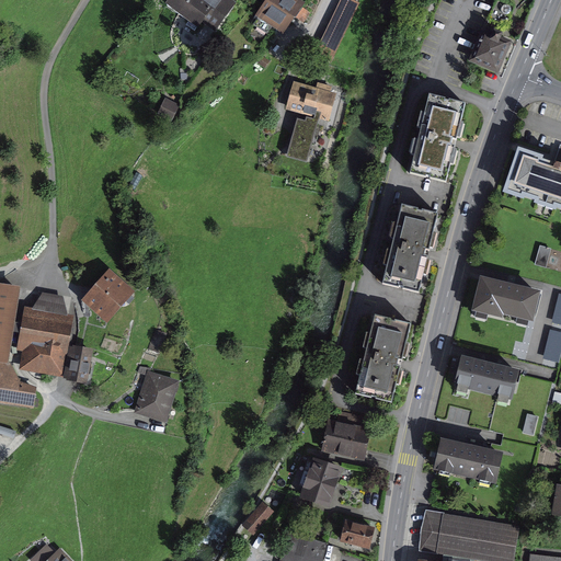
[(168,0),(167,2),(187,16),(183,23),(194,31),(197,25),(213,35),(236,1),(233,0),(168,0)]
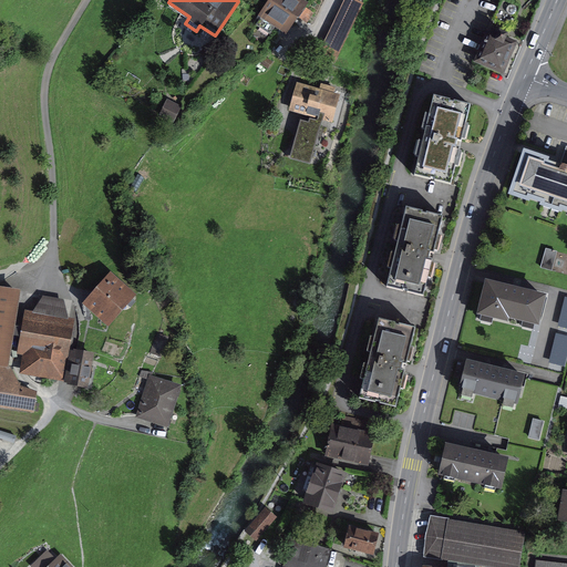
[(303,3),(298,0),(272,0),(264,14),(286,30),(303,3)]
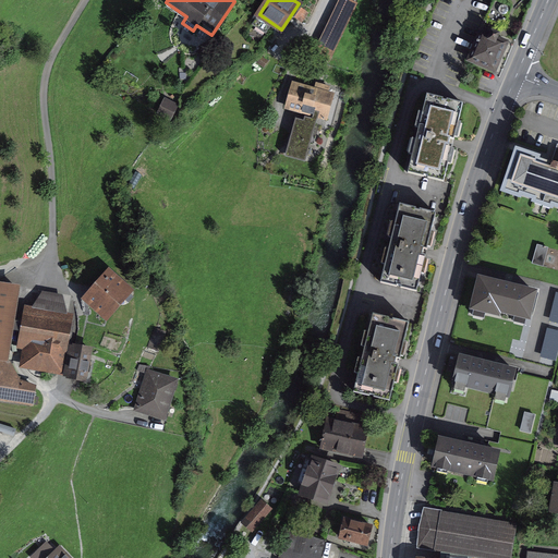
[(353,0),(339,0),(315,52),(331,60),(358,2),(353,0)]
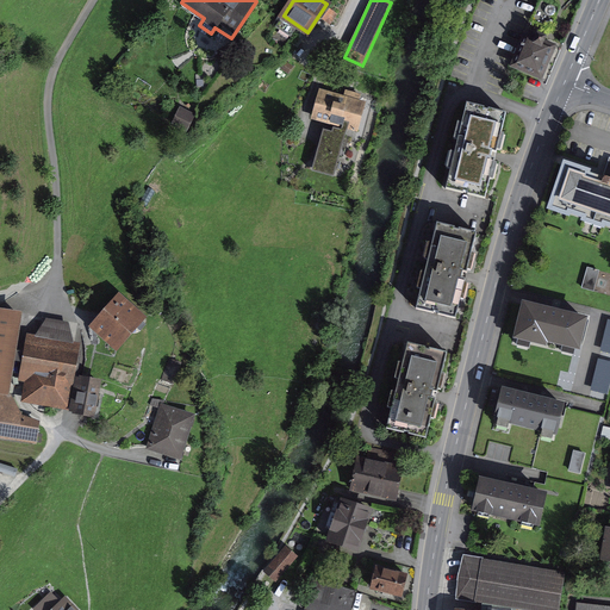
[(0,4),(0,12),(5,14),(11,10),(0,4)]
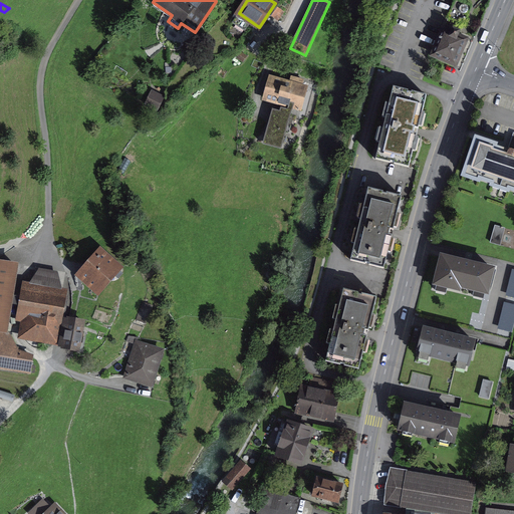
[(444,23),(433,52),(460,62),(471,34),(444,23)]
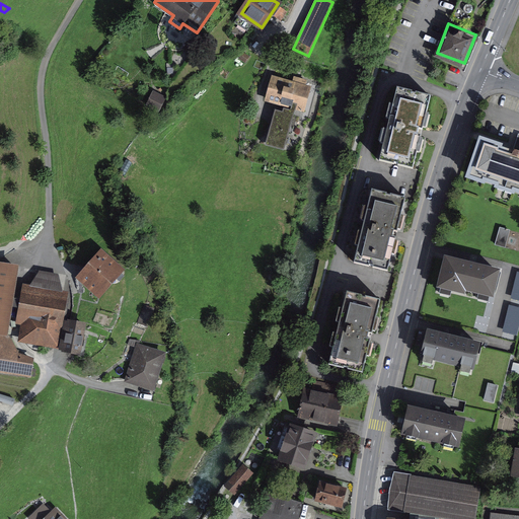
[(272,75),(264,100),(291,108),(296,109),(305,113),(312,86),(306,84),(307,80),(294,76),(293,81),(272,75)]
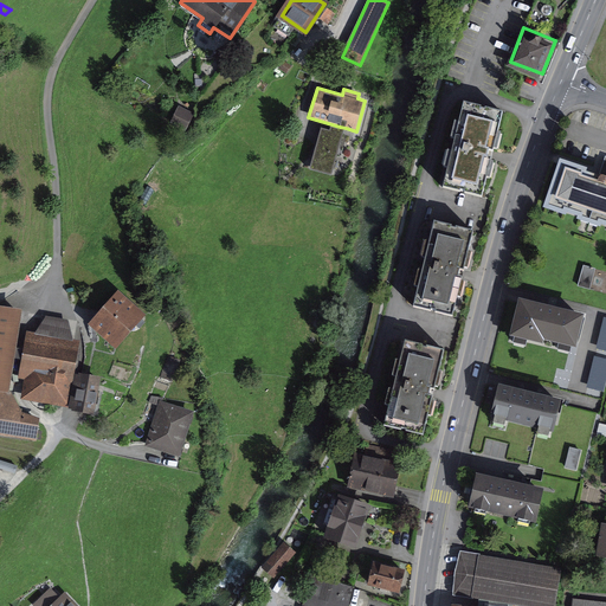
[(504,115),(463,104),(443,191),(484,200),(492,162),(489,162),(491,150),(496,152),(504,115)]
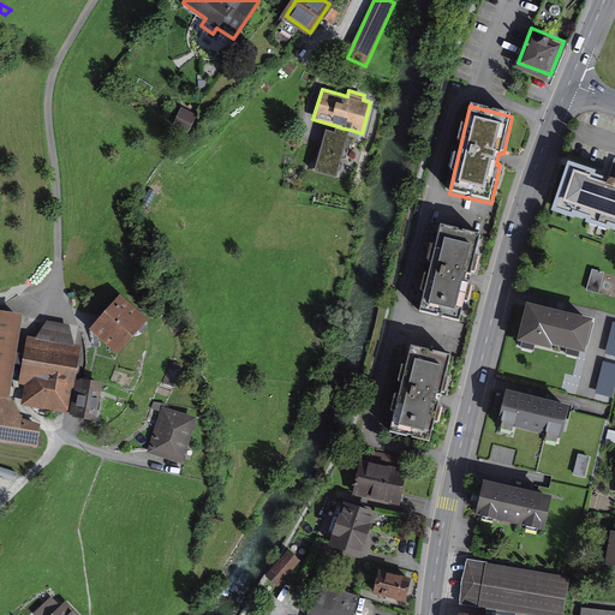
[(181,107),(173,126),(189,133),(197,114),(181,107)]
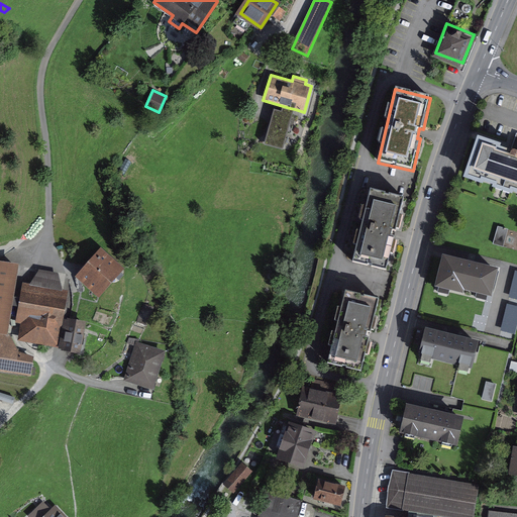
[(274,108),(264,143),(284,149),(295,109),(290,108),(289,109),(283,107),(282,110),(274,108)]
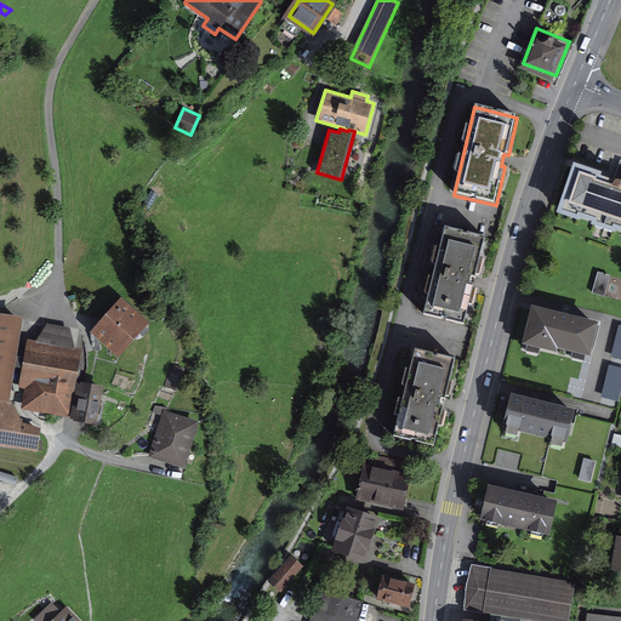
[(620,176),(577,161),(563,204),(620,223),(620,176)]
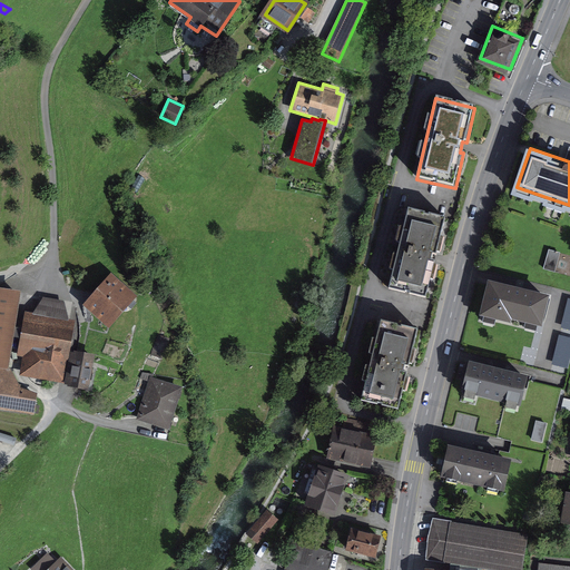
[(416,206),(396,286),(434,296),(444,258),(441,257),(443,247),(446,248),(455,216),(416,206)]
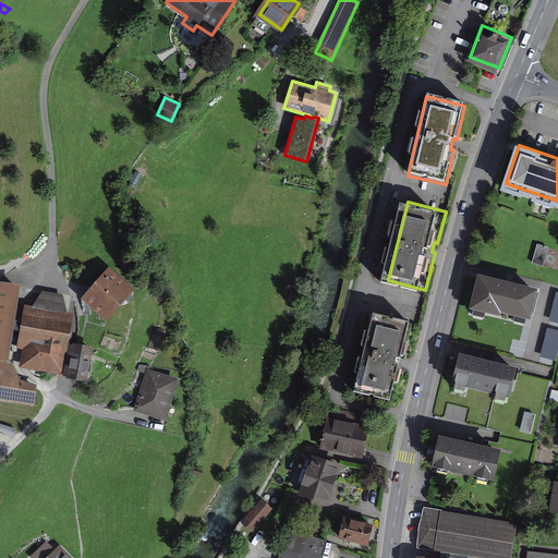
[(548,249),(537,245),(532,265),(543,267),(548,249)]
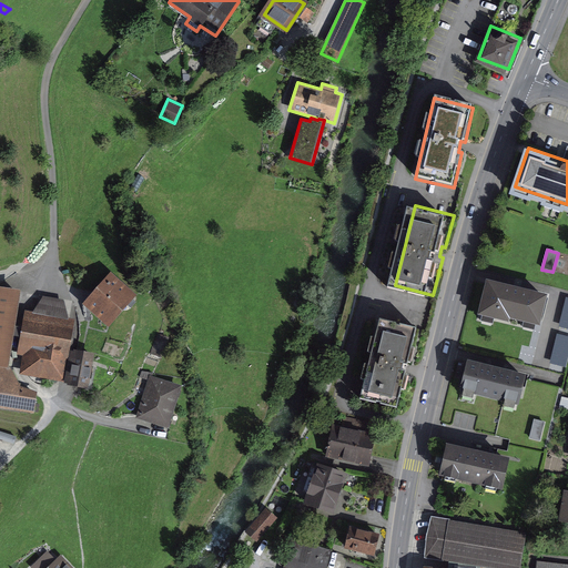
[(111,276),(88,303),(109,322),(132,295),(111,276)]
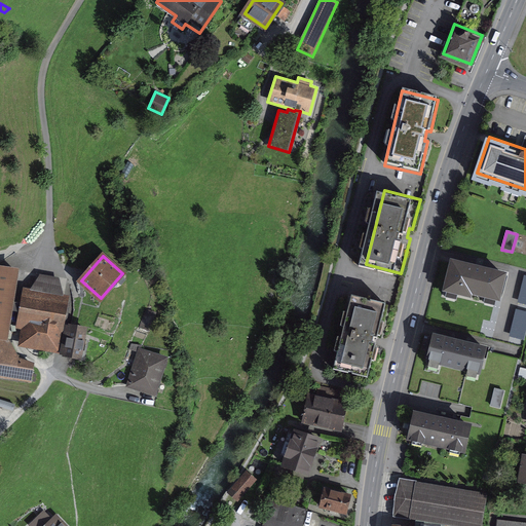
[(508,277),(451,263),(443,295),(472,302),(473,299),(500,306),(508,277)]
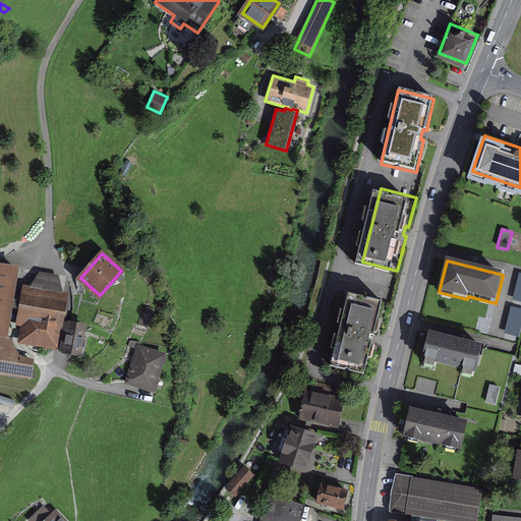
[(19,265),(0,262),(0,373),(31,379),(34,357),(17,355),(17,351),(8,336),(19,265)]
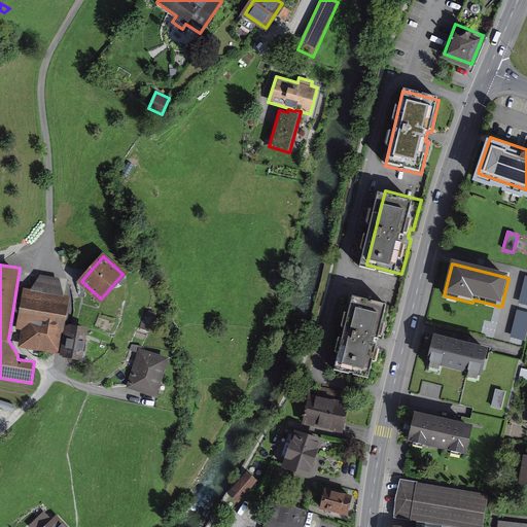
[(21,346),(59,353),(69,296),(27,289),(25,288),(19,324),(24,325),(21,346)]
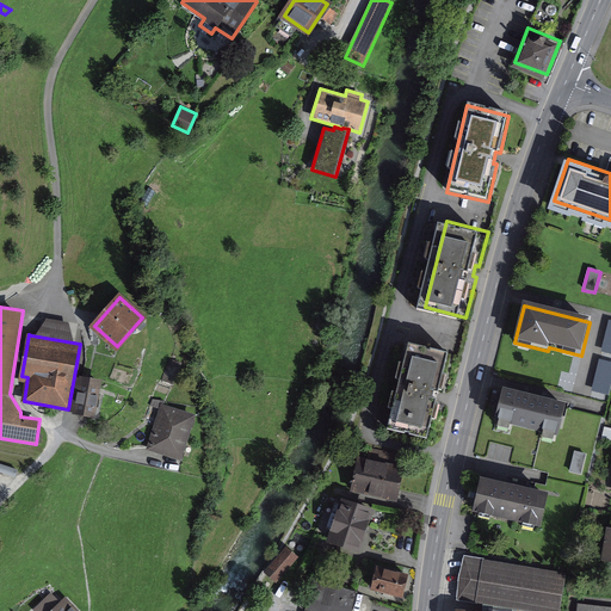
[(418,339),(396,425),(436,434),(446,396),(442,395),(444,387),(448,388),(458,349),(418,339)]
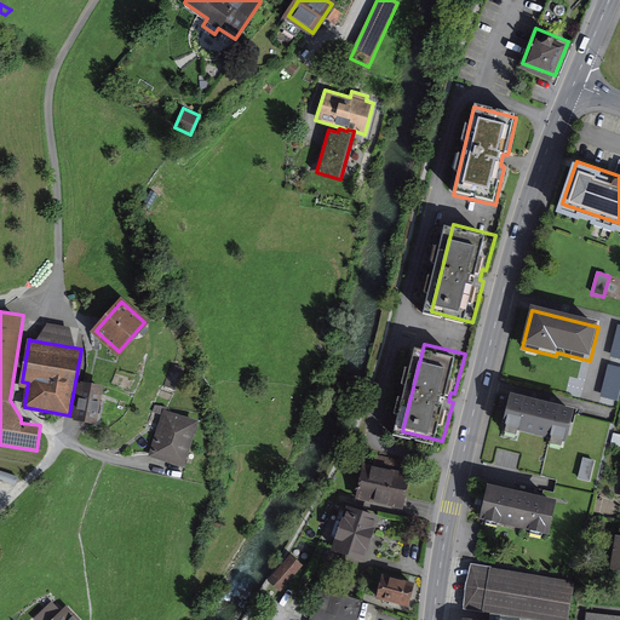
[(619,391),(619,368),(608,366),(600,397),(618,402),(619,391)]
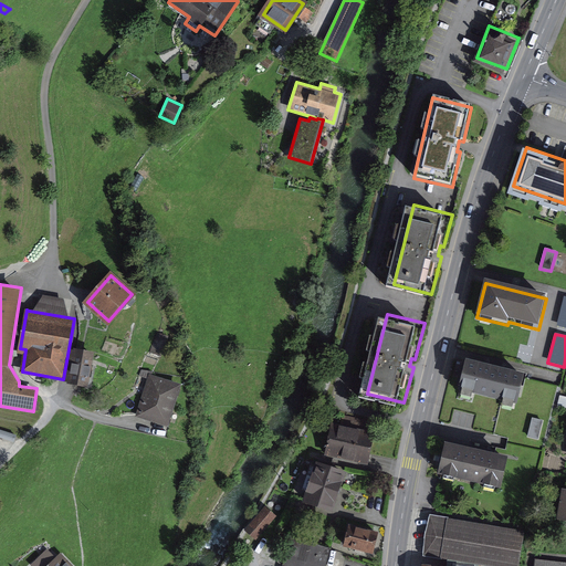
[(75,349),(69,381),(88,386),(94,353),(75,349)]
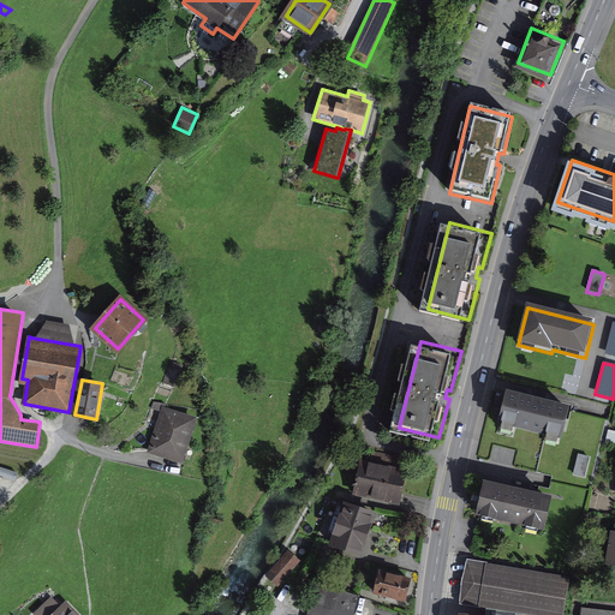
[(573,406),(507,389),(497,427),(563,443),(573,406)]
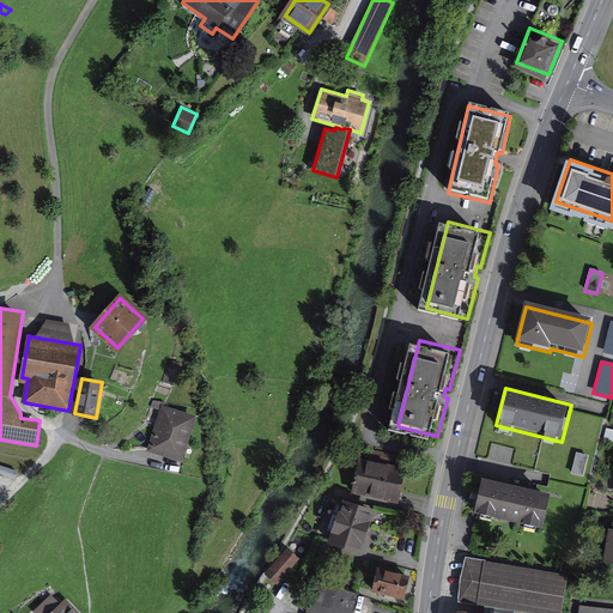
[(159,407),(147,449),(183,459),(195,417),(159,407)]
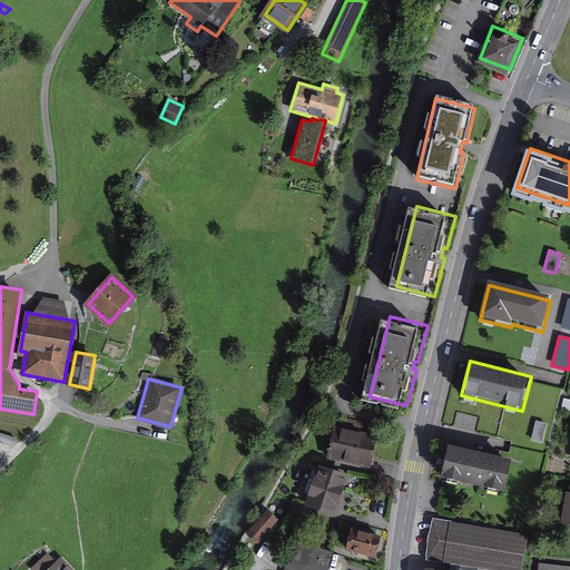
[(334,425),(327,457),(372,467),(380,426),(345,419),(343,428),(334,425)]
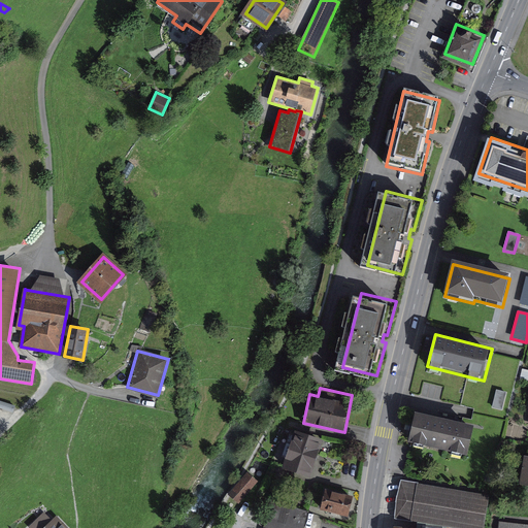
[(506,392),(496,390),(492,406),(502,409),(506,392)]
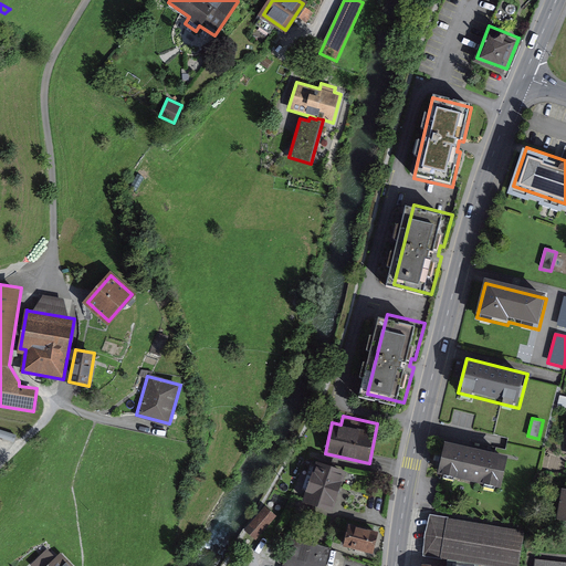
[(444,442),(438,472),(502,486),(509,458),(444,442)]
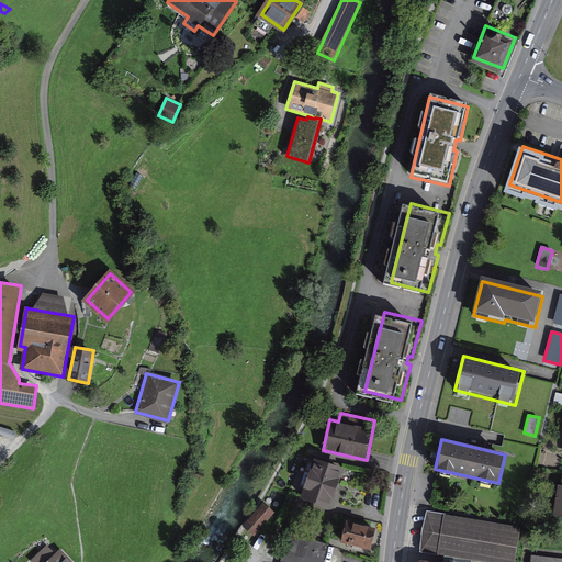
[(315,459),(302,499),(328,508),(341,468),(315,459)]
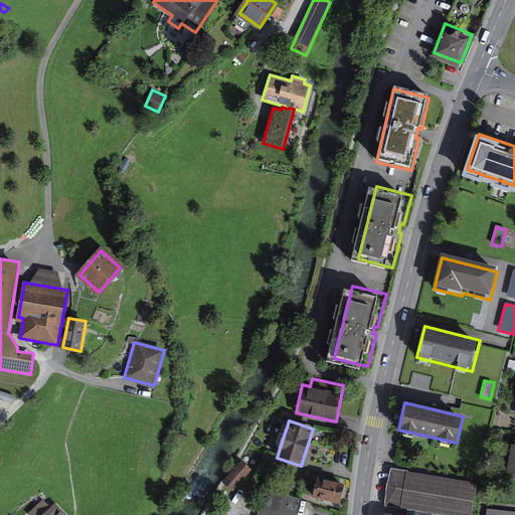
[(223,482),(232,490),(250,470),(241,462),(223,482)]
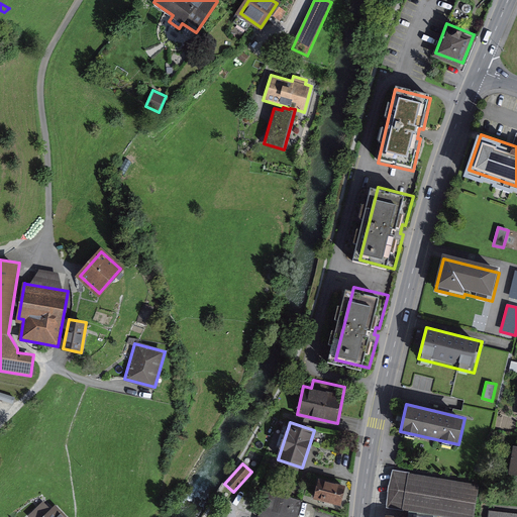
[(477,482),(394,469),(389,500),(472,514),(477,482)]
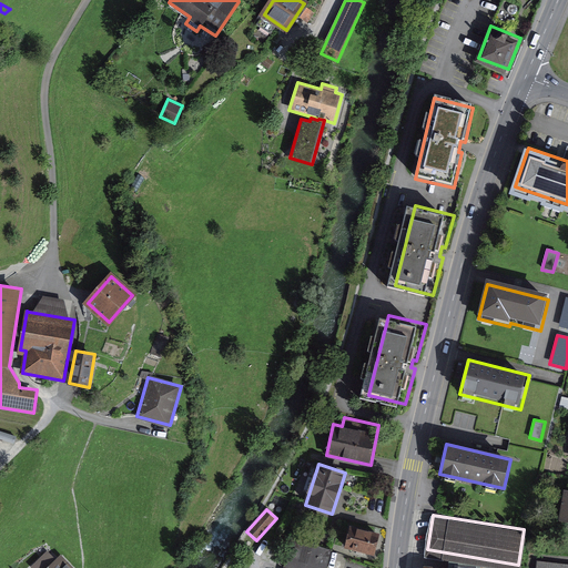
[(345,547),(373,554),(377,535),(351,527),(345,547)]
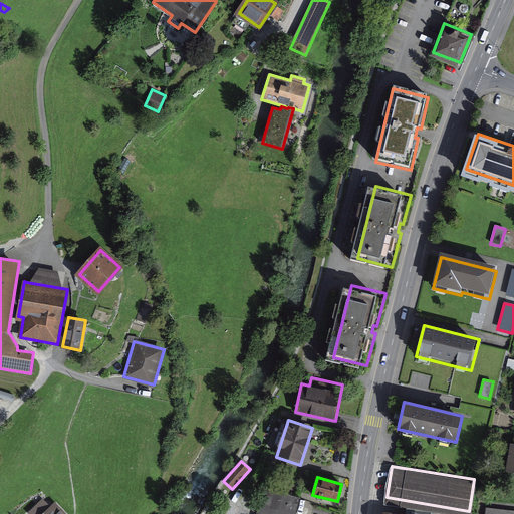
[(257,513),(259,513),(295,513),(301,496),(264,487),(257,513)]
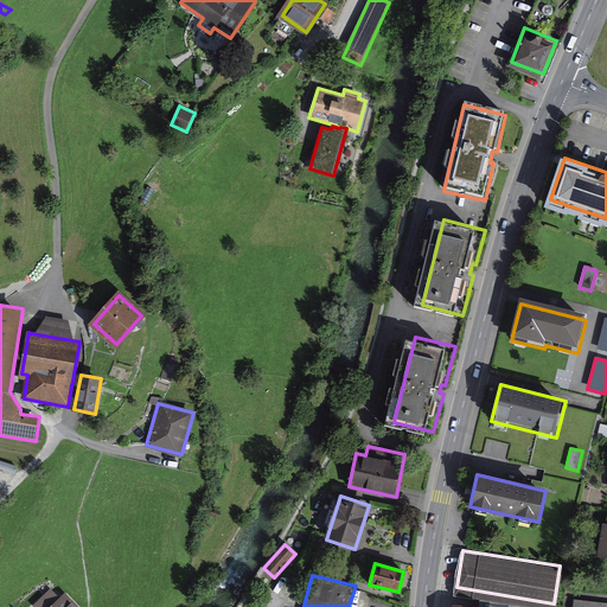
[(77,606),(64,593),(59,598),(50,588),(33,605),(36,606),(77,606)]
